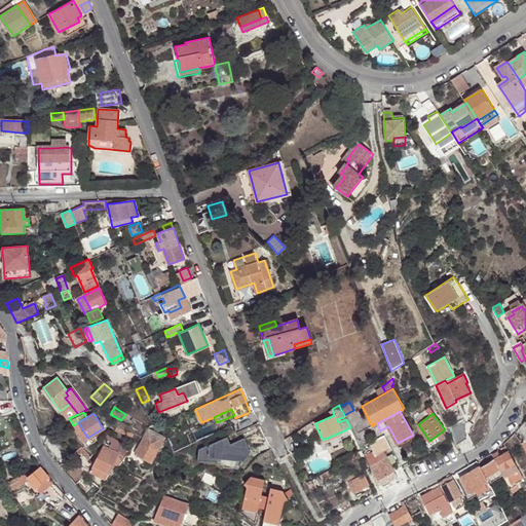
[(525,422),(524,419),(521,422),(514,433),(520,443),(521,442),(525,451),(525,422)]
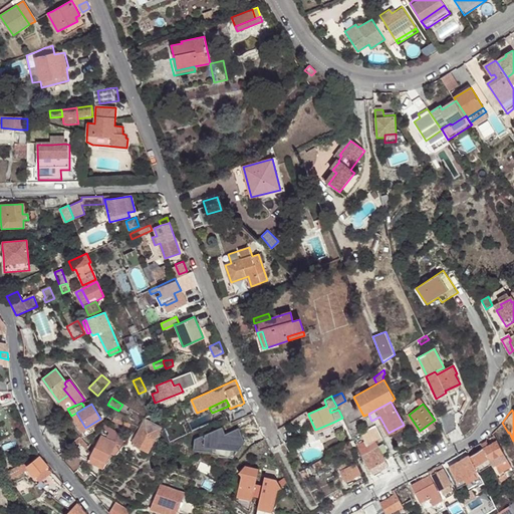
[(85,428),(76,413),(71,416),(80,431),(85,428)]
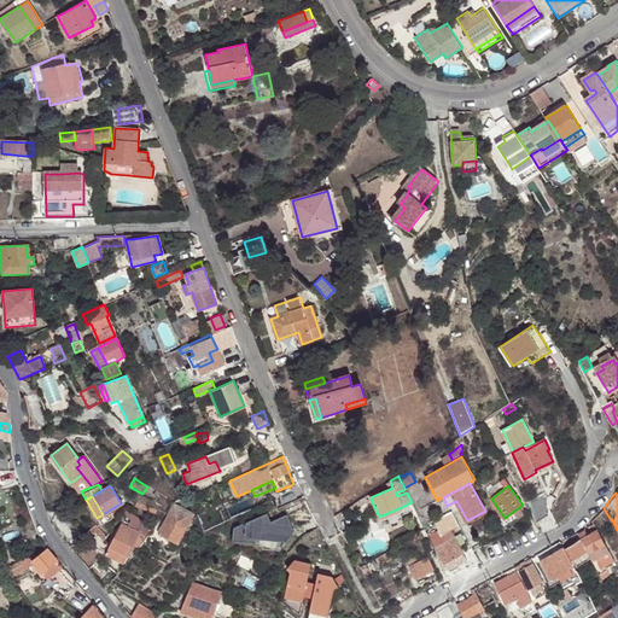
[(548,516),(546,499),(543,496),(531,503),(532,512),(532,514),(536,523),(537,523),(548,516)]
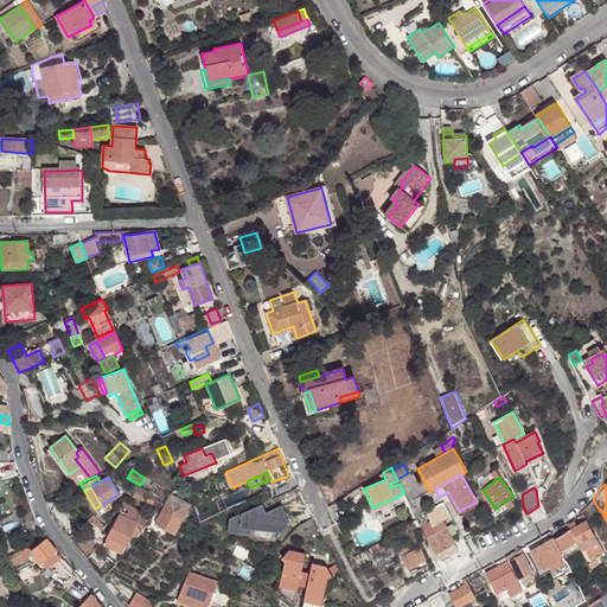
[(166,505),(184,516),(190,506),(171,497),(166,505)]
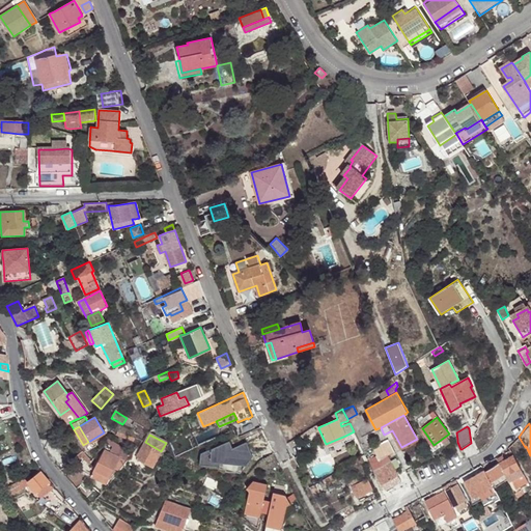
[(389,440),(375,447),(378,452),(384,449),(387,454),(387,455),(380,458),(379,455),(369,459),(375,470),(374,471),(382,484),(383,484),(386,490),(395,484),(392,479),(398,476),(388,455),(395,452),(389,440)]
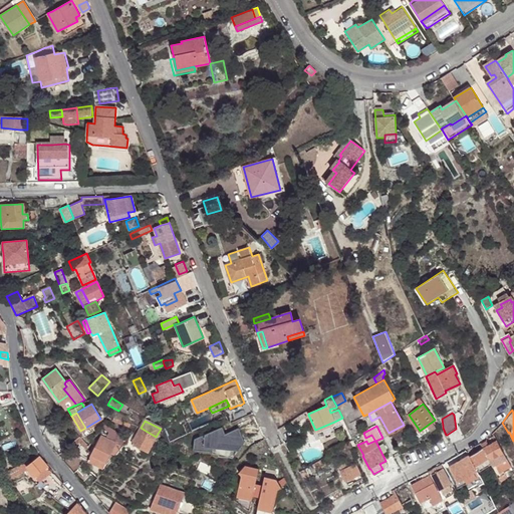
[(195,449),(213,451),(213,453),(233,455),(234,447),(242,448),(245,442),(239,428),(225,434),(222,427),(195,439),(195,449)]
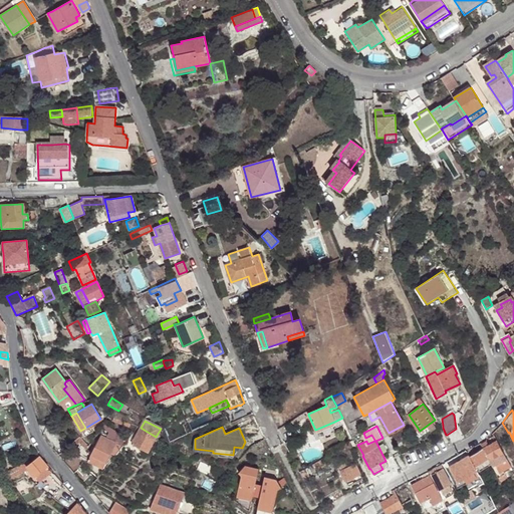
[(148,452),(156,437),(141,428),(136,437),(133,444),(148,452)]
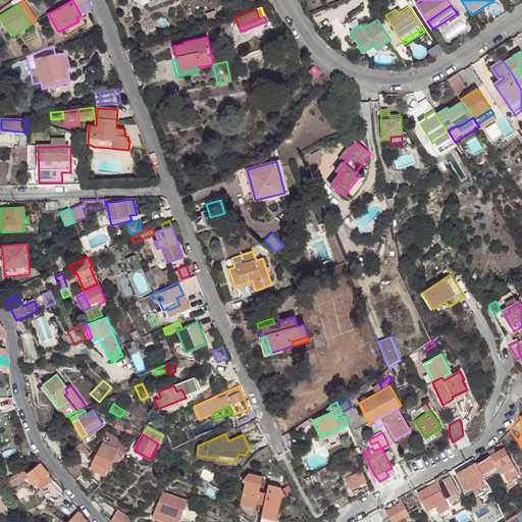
[(124,453),(129,447),(116,439),(113,447),(124,453)]
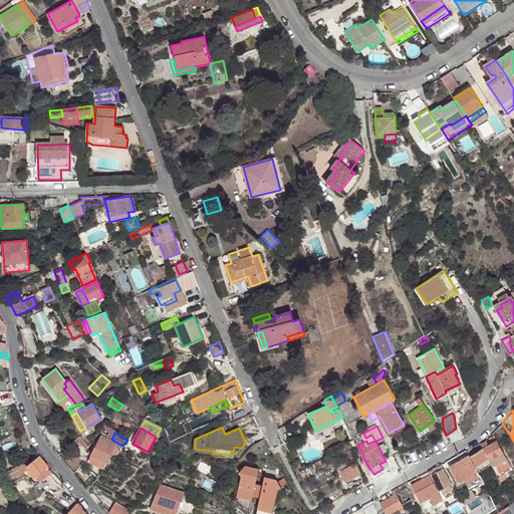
[(89,462),(105,469),(113,451),(117,453),(121,447),(115,444),(114,447),(98,440),(89,462)]
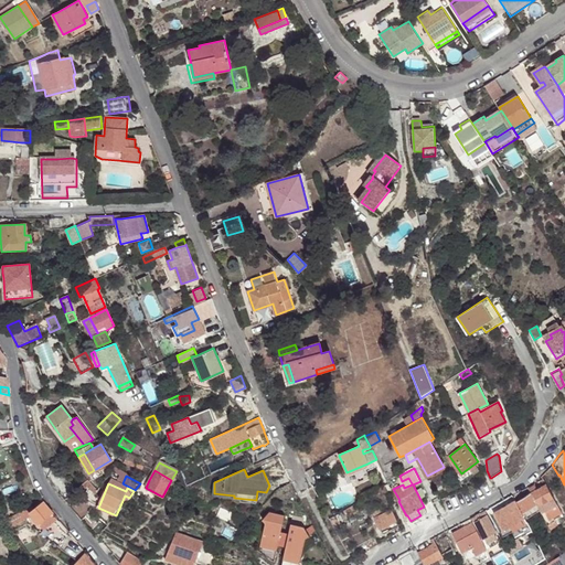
[(537,489),(534,483),(528,487),(531,492),(541,510),(541,511),(556,502),(547,484),(537,489)]
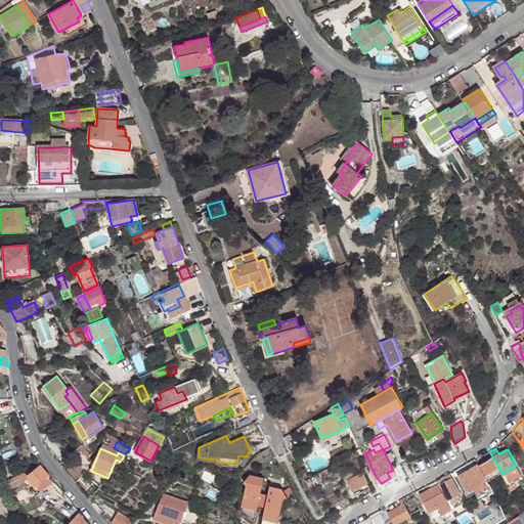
[(147,466),(150,461),(135,452),(132,457),(147,466)]
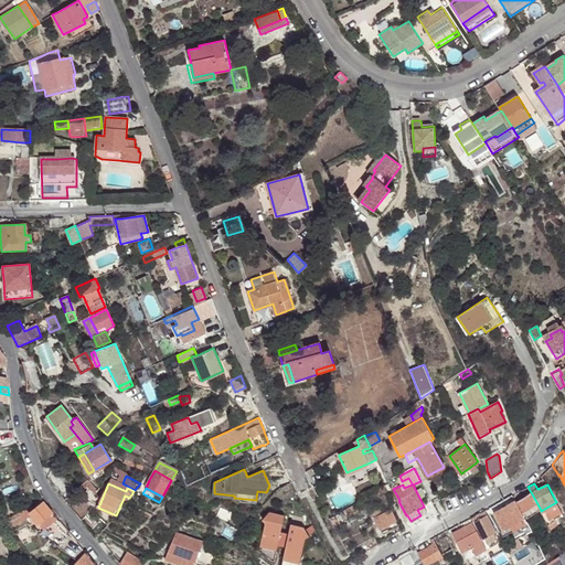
[(524,519),(541,510),(531,492),(514,502),(524,519)]
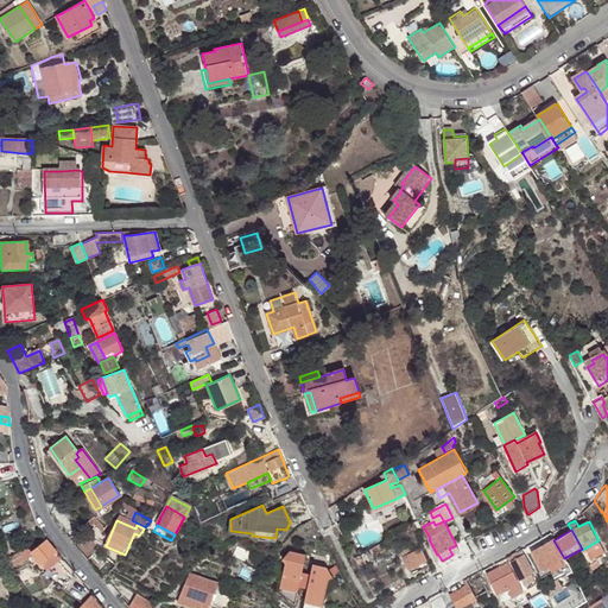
[(86,536),(75,545),(84,556),(87,559),(97,546),(86,536)]
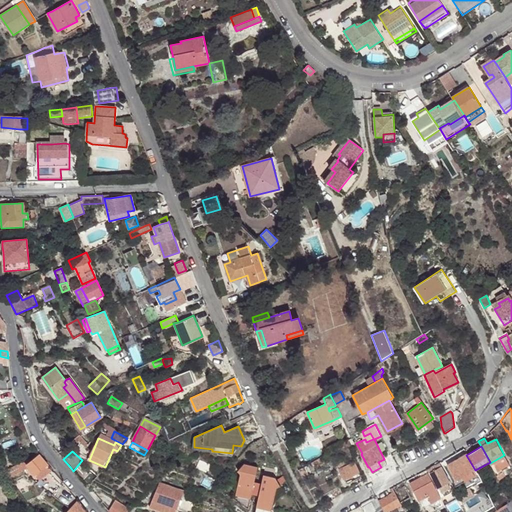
[(457,484),(476,473),(475,470),(466,455),(465,453),(447,464),(457,484)]
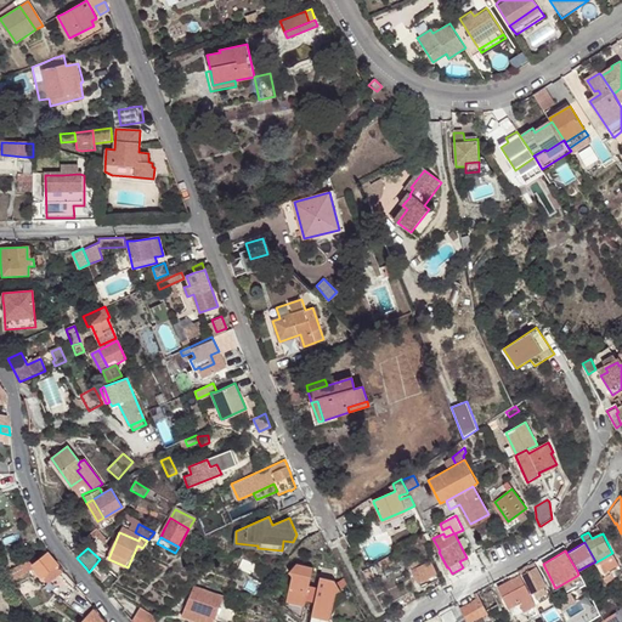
[(63,571),(46,553),(38,561),(33,564),(43,577),(49,582),(63,571)]
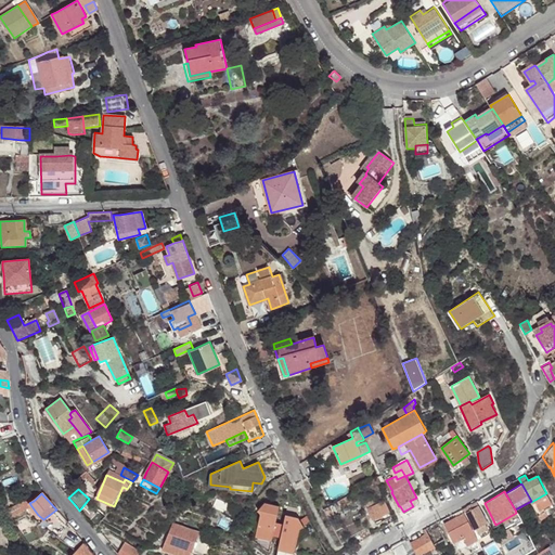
[(34,501),(31,498),(21,502),(24,507),(29,503),(34,501)]
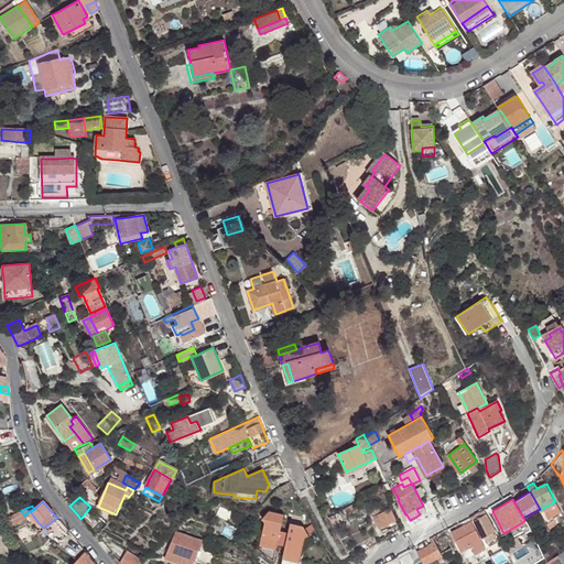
[(9,516),(1,519),(8,527),(9,528),(25,519),(24,516),(21,510),(9,516)]
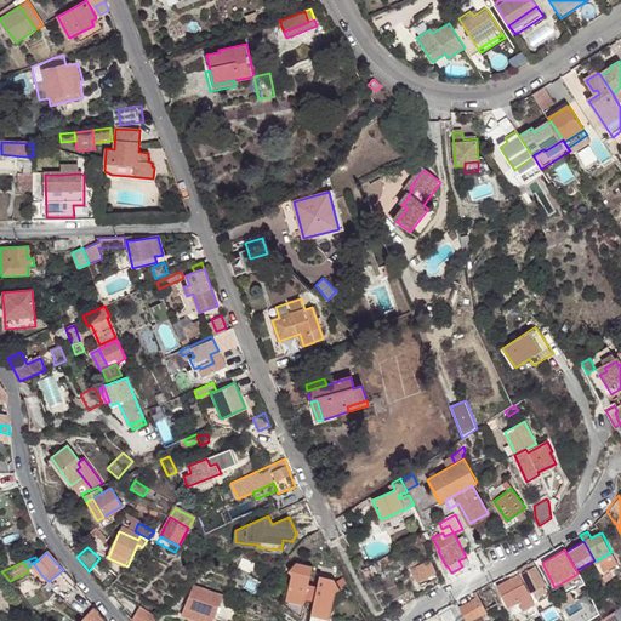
[(312,565),(295,562),(288,571),(290,575),(285,600),(303,604),(305,599),(308,584),(312,565)]
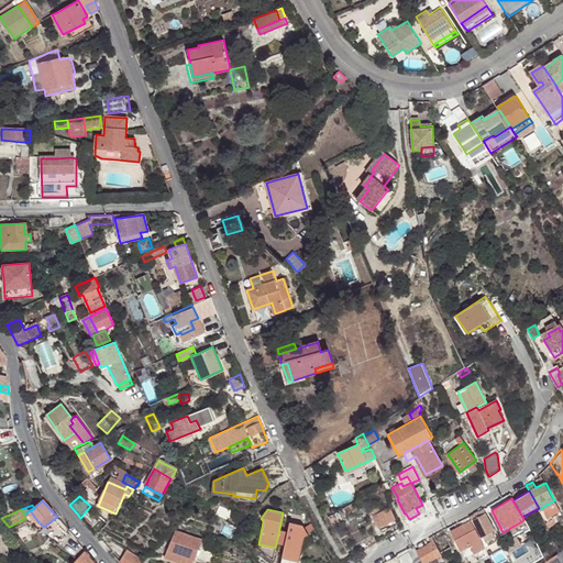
[(373,517),(378,527),(394,520),(388,509),(373,517)]
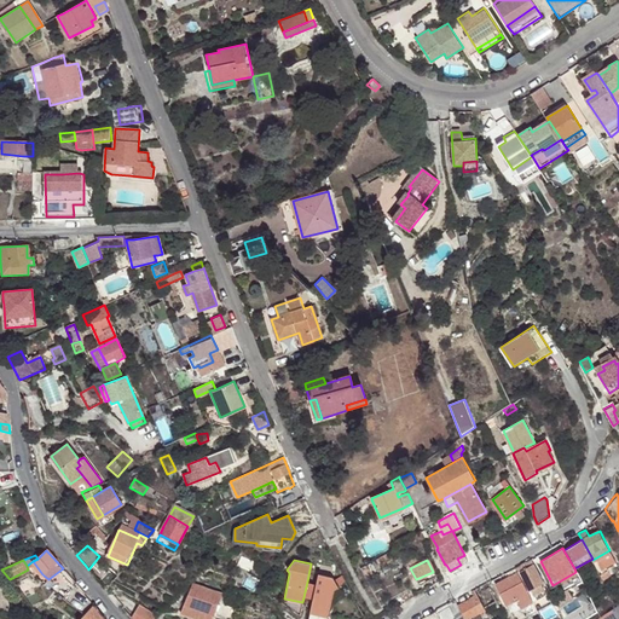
[(544,582),(533,563),(527,567),(520,572),(530,590),(544,582)]
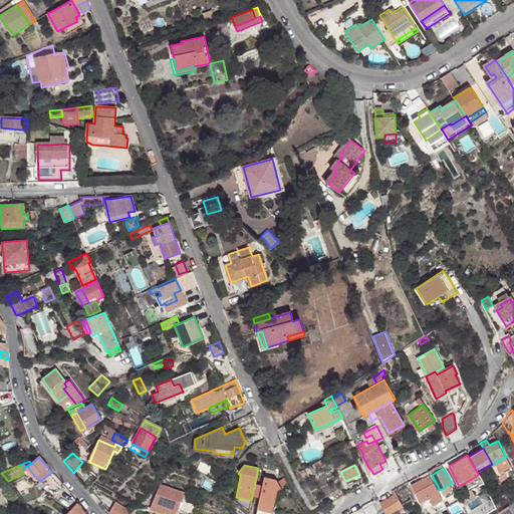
[(423,508),(442,499),(430,475),(411,486),(423,508)]
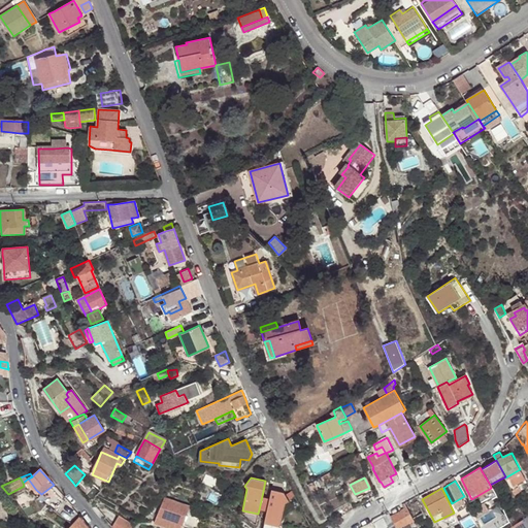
[(284,491),(271,489),(269,498),(267,510),(264,521),(279,525),(285,501),(288,499),(284,491)]
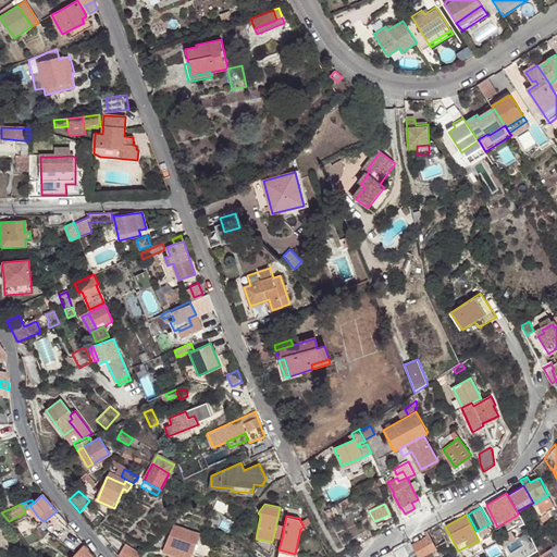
[(284,525),(276,523),(273,537),(282,539),(284,525)]
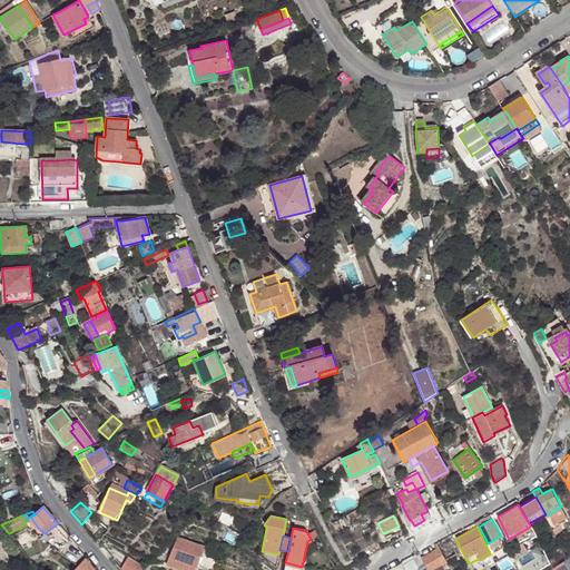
[(169,556),(197,564),(204,547),(177,538),(169,556)]
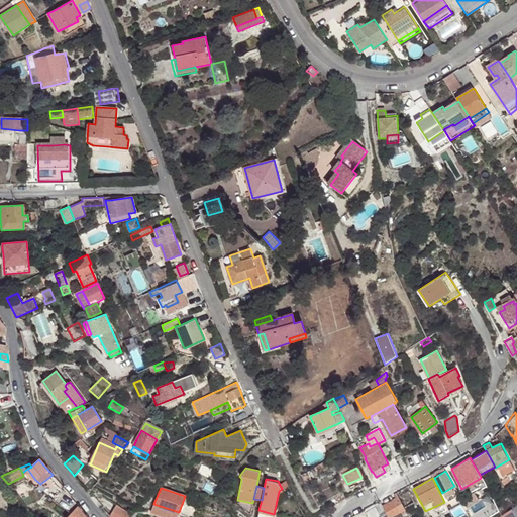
[(409,491),(392,499),(383,505),(389,516),(415,502),(409,491)]
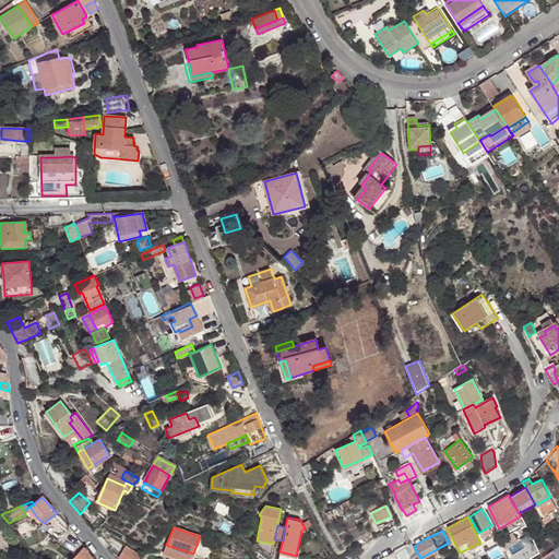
[(423,536),(411,542),(414,546),(424,539),(423,536)]
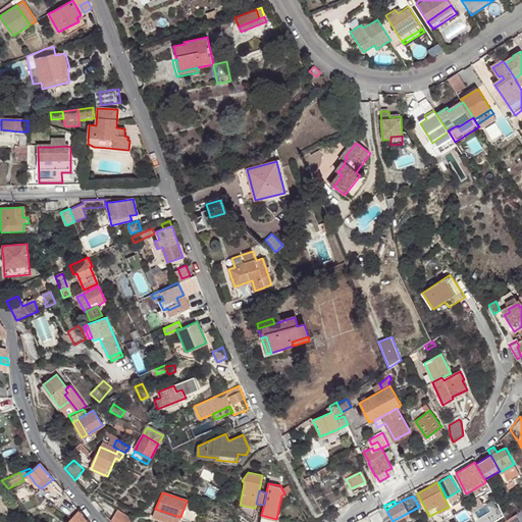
[(255,508),(240,505),(239,509),(253,519),(255,508)]
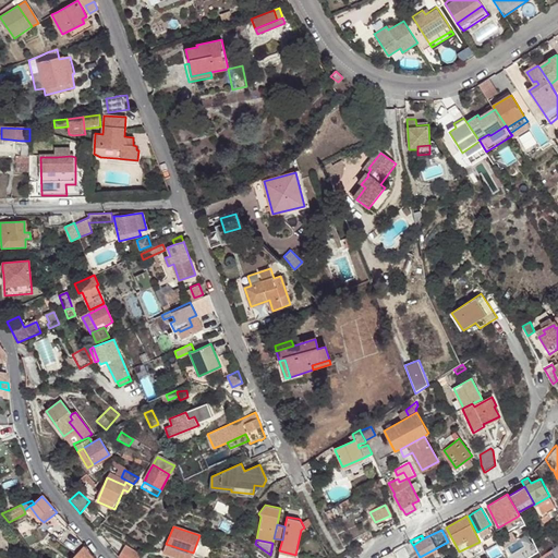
[(183,557),(190,557),(193,553),(166,544),(162,552),(183,557)]
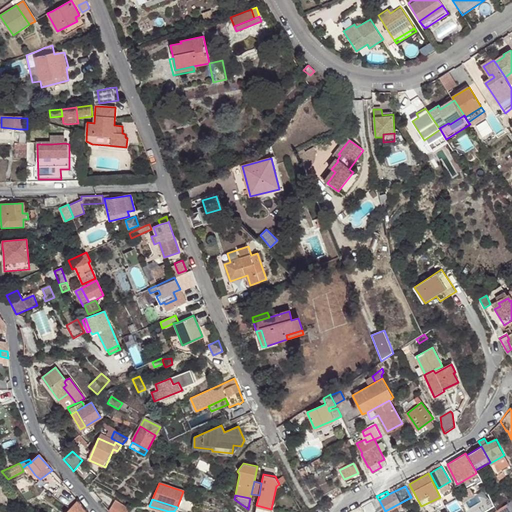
[(110,511),(127,511),(130,510),(115,500),(109,511),(110,511)]
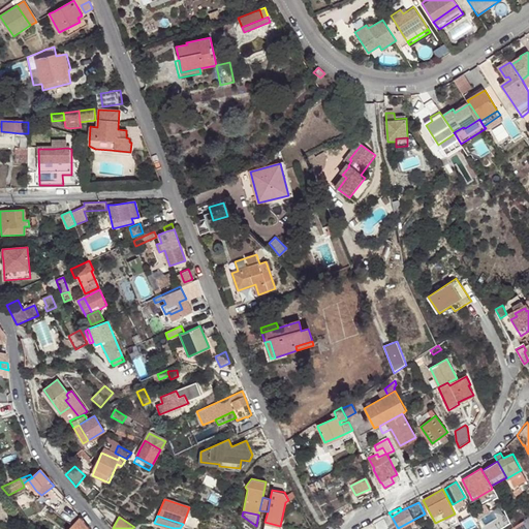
[(89,528),(90,528),(79,518),(65,528),(89,528)]
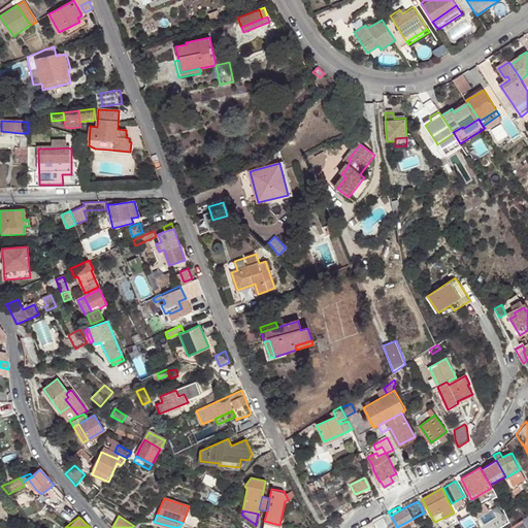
[(463,527),(477,527),(474,517),(462,521),(463,527)]
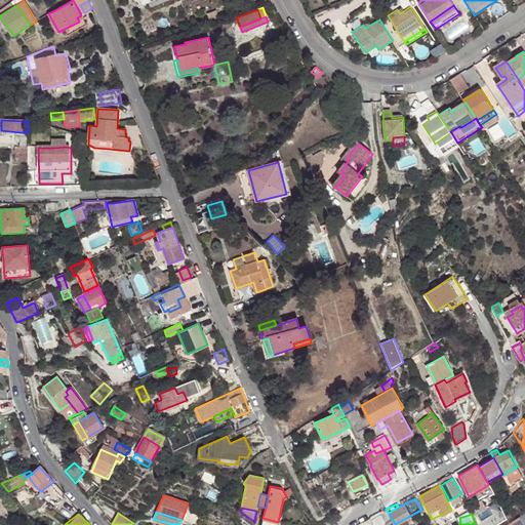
[(511,524),(524,524),(524,515),(511,524)]
